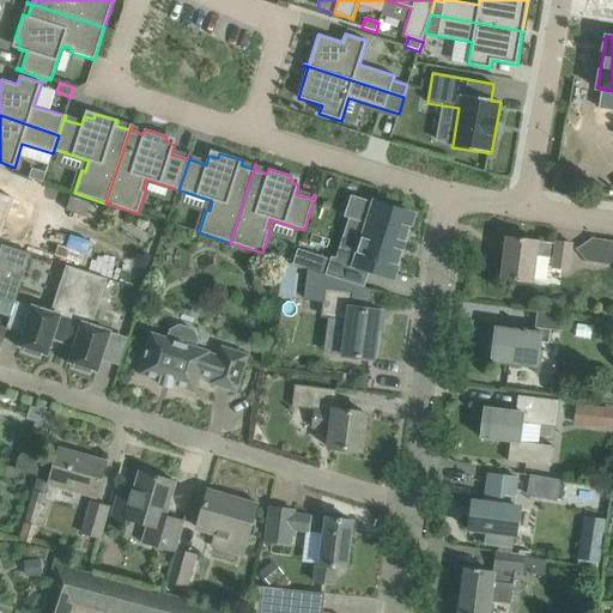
[(29,178),(43,182),(47,173),(32,168),(29,178)]
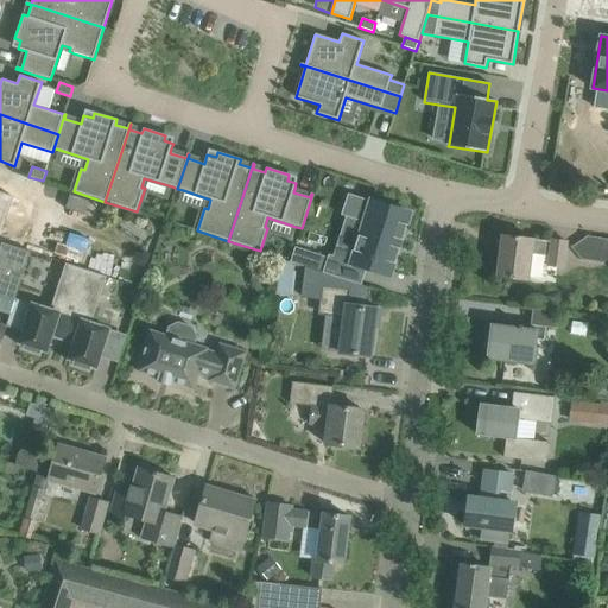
[(12,196),(2,192),(0,191),(0,227),(5,214),(23,220),(27,204),(12,198),(12,196)]
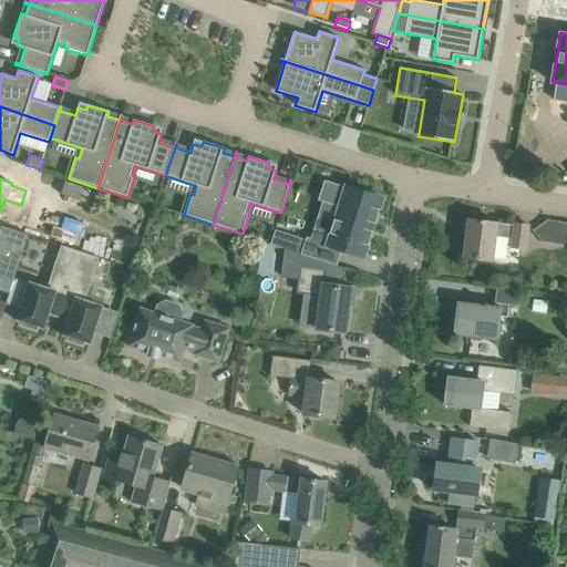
[(382,198),(325,181),(318,200),(340,207),(337,220),(334,219),(330,234),(331,234),(329,245),(307,237),(306,240),(301,254),(337,266),(342,250),(363,257),(367,245),(368,246),(372,232),(371,232),(373,224),(375,224),(380,209),(378,209),(382,198)]
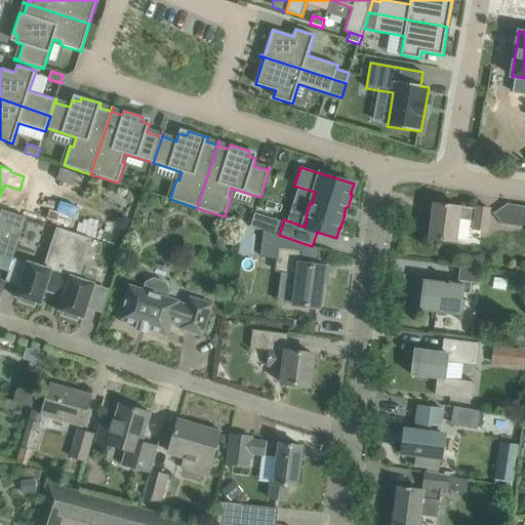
[(61,168),(56,180),(82,189),(85,176),(61,168)]
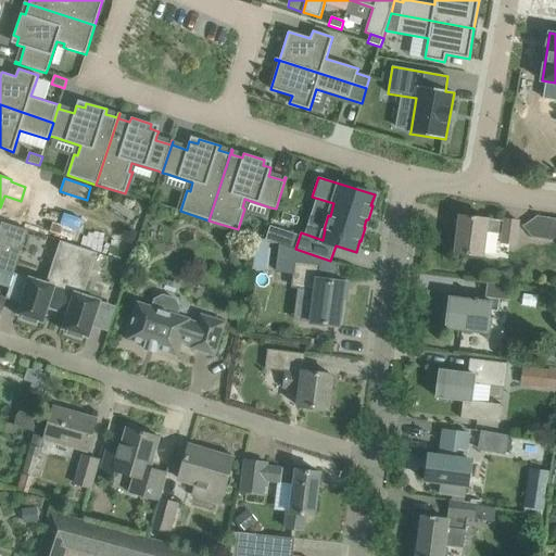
[(516,244),(516,242),(519,220),(504,219),(504,222),(459,215),(455,252),(483,256),(485,231),(503,234),(502,242),(516,244)]
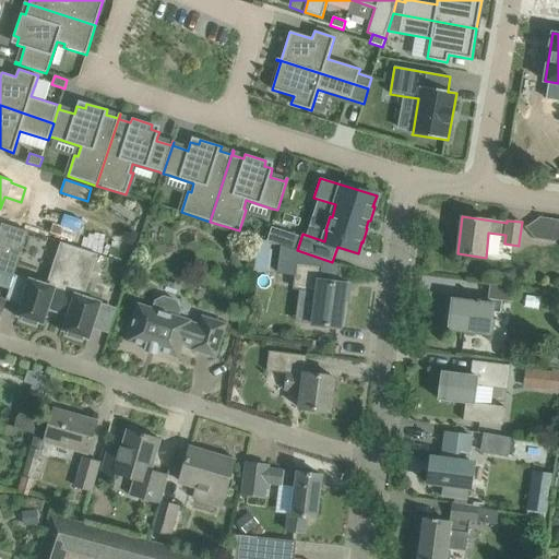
[(525,228),(535,239),(554,241),(558,239),(558,219),(540,217),(525,228)]
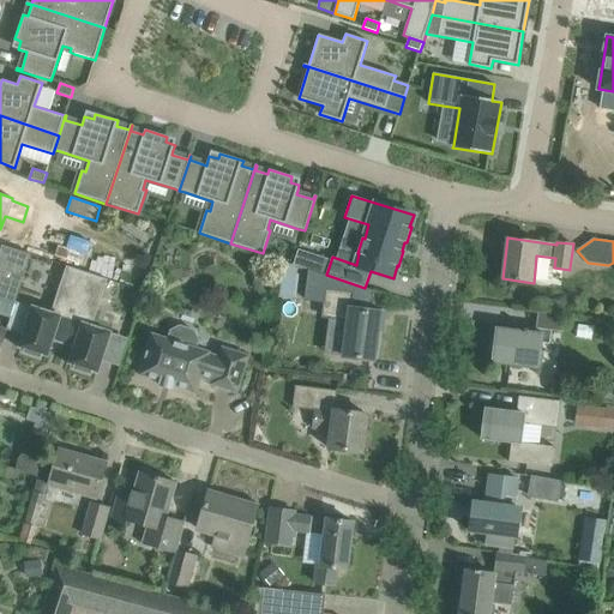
[(0,299),(14,305),(31,254),(2,245),(0,252),(0,299)]
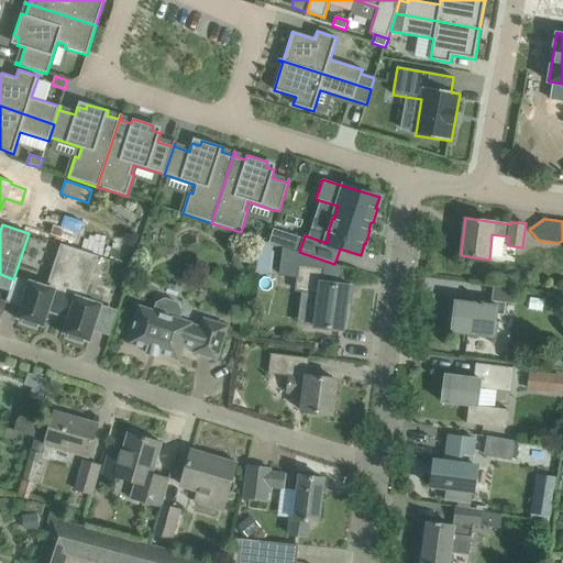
[(291,234),(286,249),(299,252),(304,239),(291,234)]
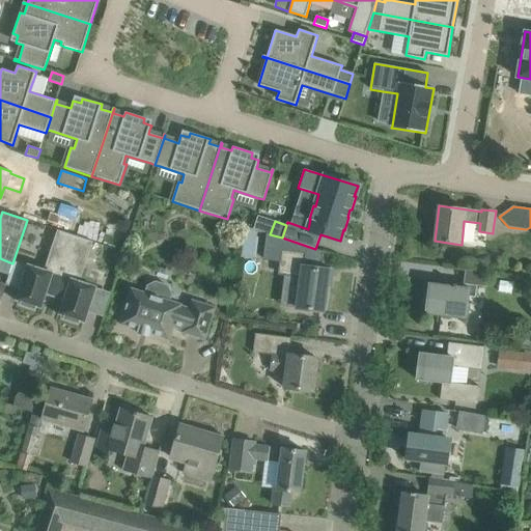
[(282,259),(279,275),(302,278),(298,308),(325,311),(328,285),(331,285),(333,271),(304,267),(306,253),(302,253),(303,247),(246,228),(242,259),(270,262),(271,257),(282,259)]
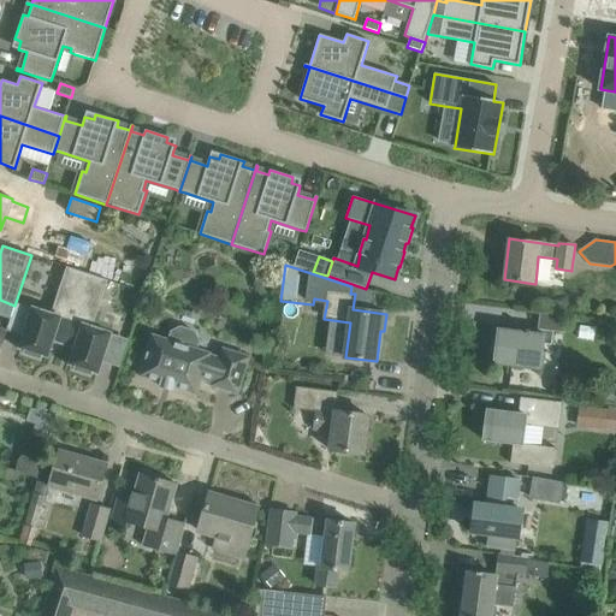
[(53,339),(65,343),(88,274),(66,267),(52,314),(33,308),(21,348),(27,349),(24,354),(41,359),(42,355),(48,356),(53,339)]
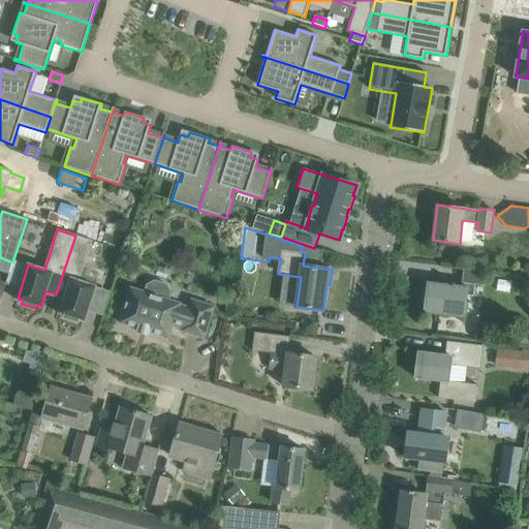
[(56,294),(56,296),(65,299),(61,312),(66,314),(64,317),(79,322),(80,318),(84,320),(95,286),(80,281),(93,241),(75,236),(56,294)]
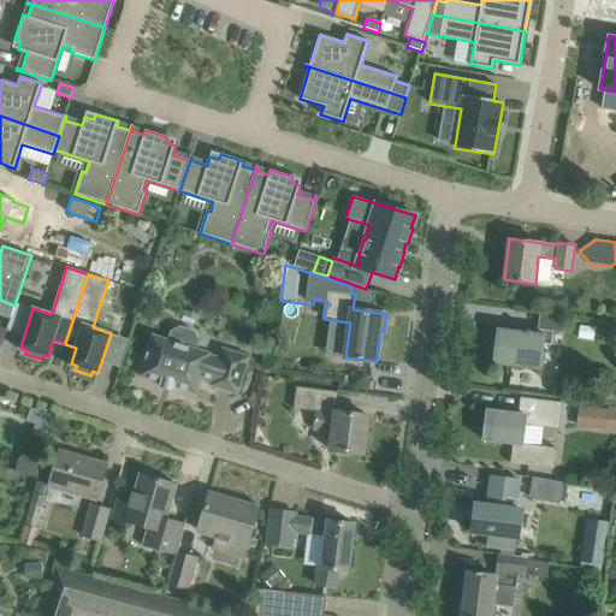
[(567,317),(564,317),(540,313),(538,333),(529,332),(531,331),(527,330),(526,332),(498,329),(493,363),(540,369),(544,343),(552,344),(554,331),(564,332),(567,317)]
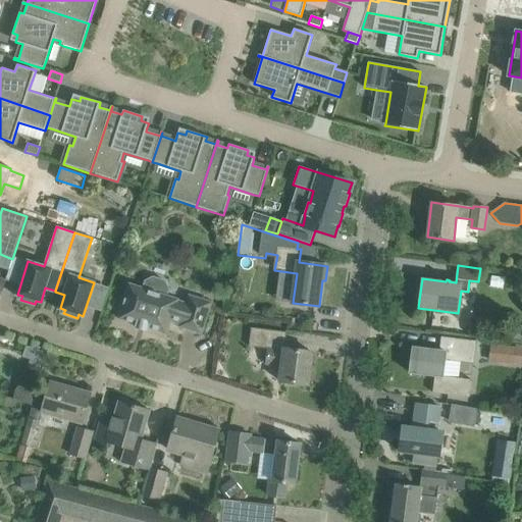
[(119,318),(166,333),(170,320),(180,324),(180,326),(201,332),(211,303),(190,297),(188,305),(176,301),(177,300),(166,297),(169,289),(165,280),(153,277),(146,281),(143,289),(131,284),(119,318)]
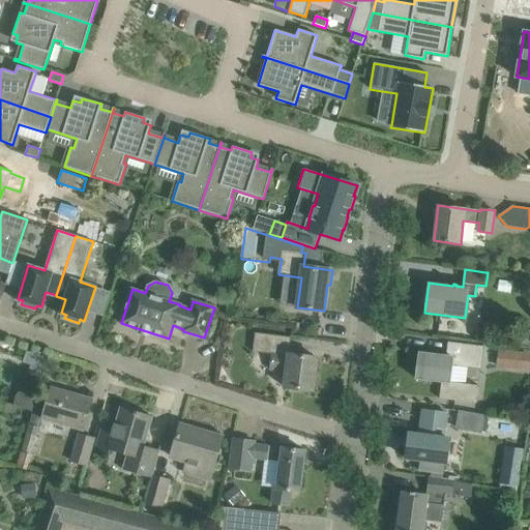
[(291,337),(270,334),(256,332),(253,351),(272,354),(270,370),(286,372),(284,387),(314,390),(318,358),(289,354),(291,337)]
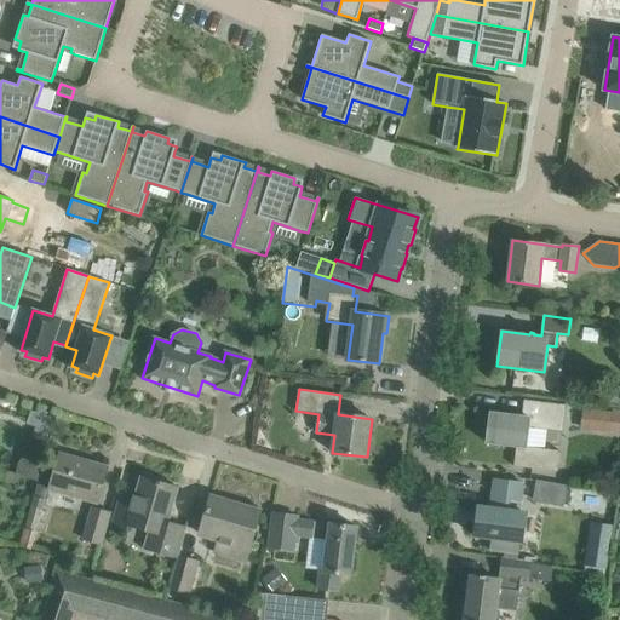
[(567,406),(549,403),(524,401),(522,417),(491,412),(487,443),(517,447),(515,466),(558,472),(561,452),(526,447),(528,428),(563,432),(567,406)]
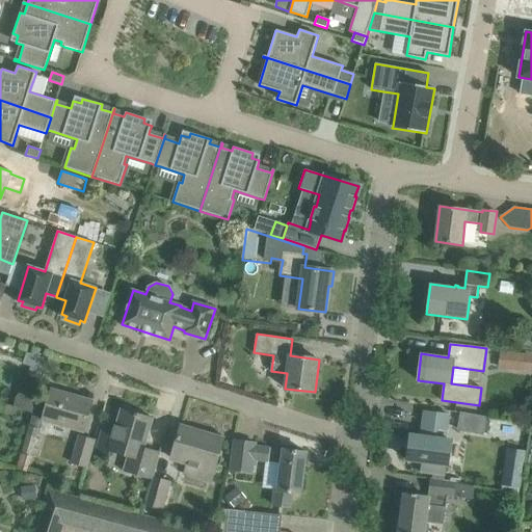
[(511,352),(509,371),(523,372),(525,354),(511,352)]
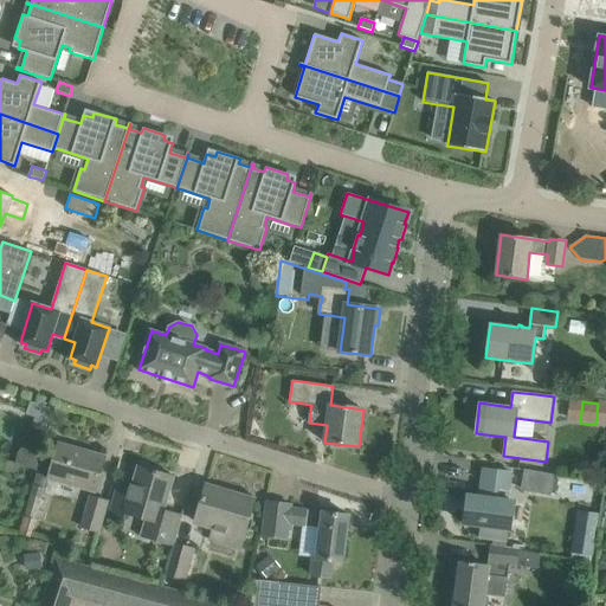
[(49,478),(96,492),(105,457),(83,450),(83,451),(77,450),(77,449),(58,443),(49,478)]
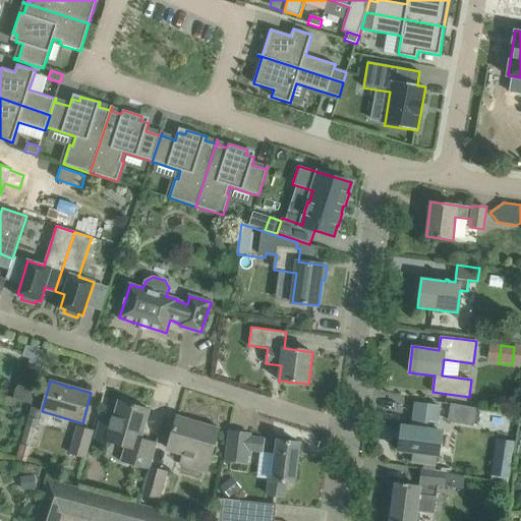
[(121,461),(150,469),(157,444),(141,439),(150,409),(118,401),(112,424),(99,420),(93,443),(106,447),(107,442),(125,447),(121,461)]
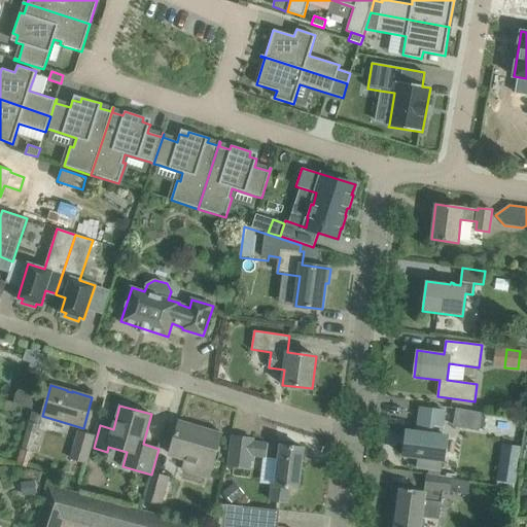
[(417,467),(442,471),(446,436),(442,435),(445,411),(421,408),(418,432),(408,430),(403,456),(418,458),(417,467)]
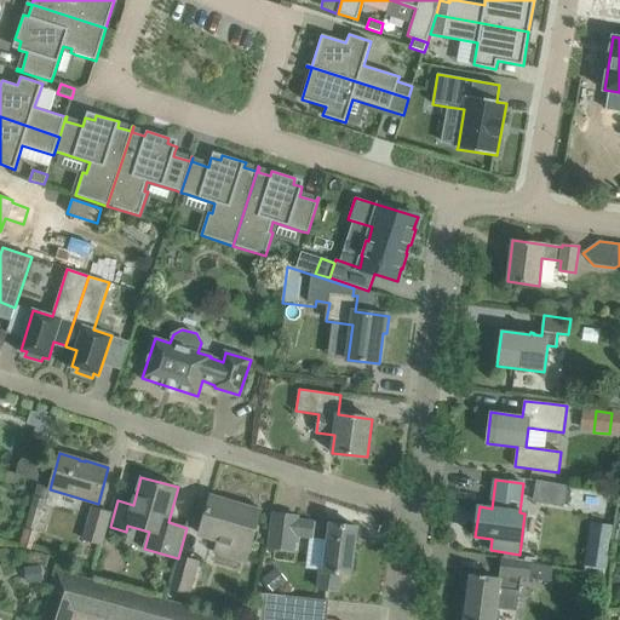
[(537,481),(533,501),(563,507),(567,486),(537,481)]
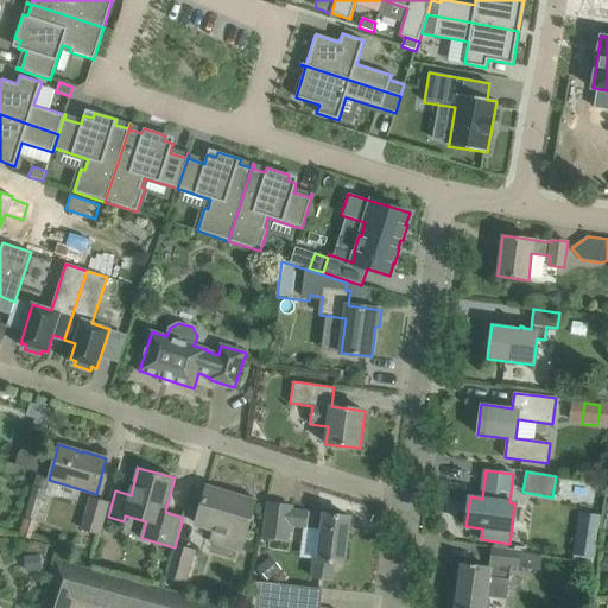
[(25,517),(37,520),(45,491),(33,487),(25,517)]
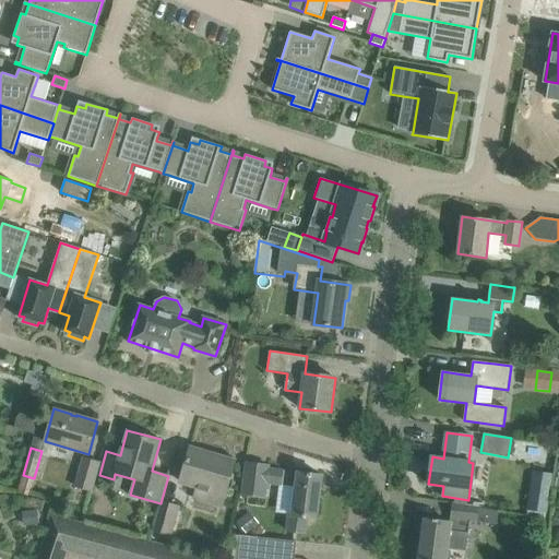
[(180,482),(199,487),(195,498),(222,506),(235,461),(217,456),(216,459),(209,456),(210,454),(190,448),(185,468),(180,482)]
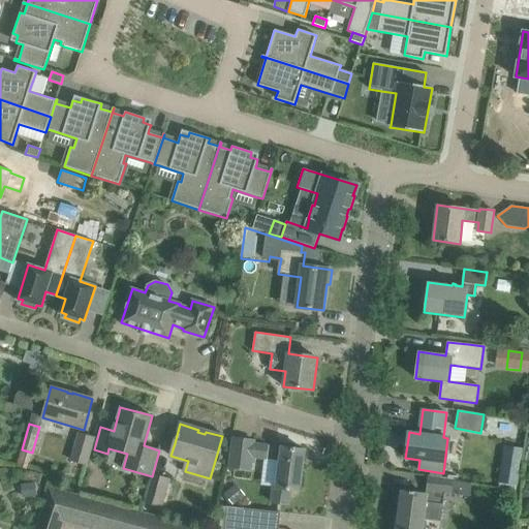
[(71,460),(86,464),(94,437),(79,433),(71,460)]
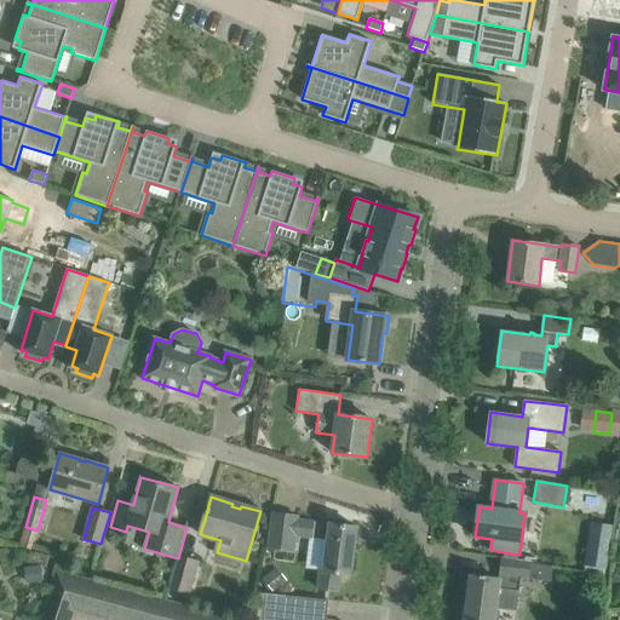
[(269,547),(294,551),(296,537),(327,540),(323,570),(320,570),(317,589),(339,591),(342,574),(351,575),(357,527),(298,520),(298,517),(273,514),(269,547)]
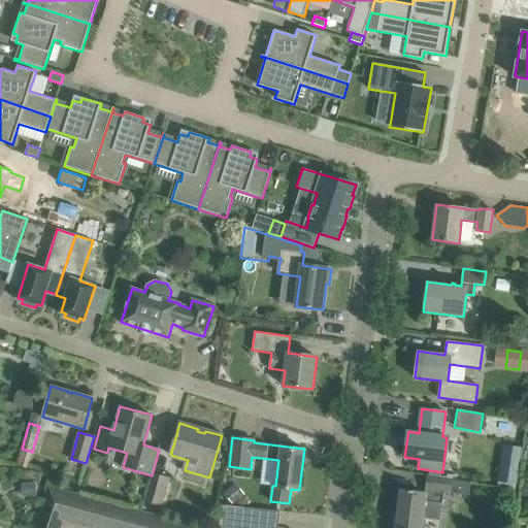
[(17,466),(27,469),(31,454),(22,451),(17,466)]
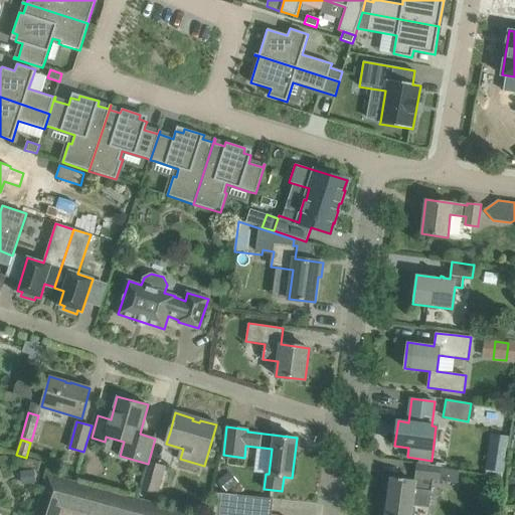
[(487,455),(485,470),(504,473),(506,458),(487,455)]
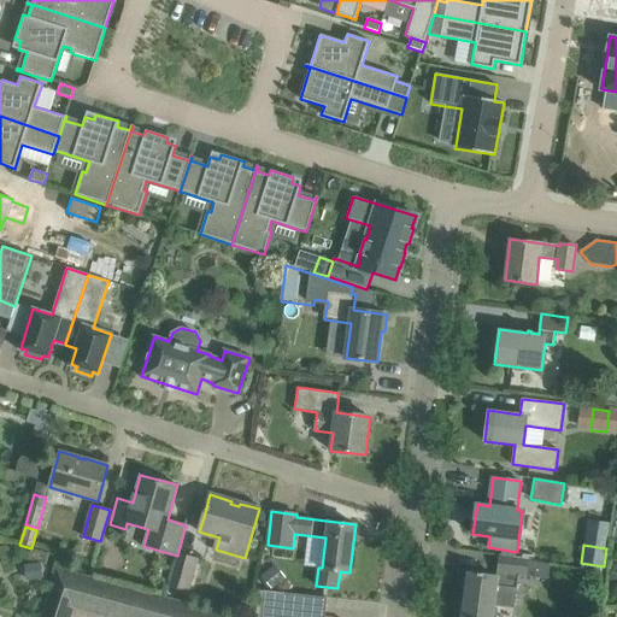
[(169,587),(188,592),(197,559),(178,554),(169,587)]
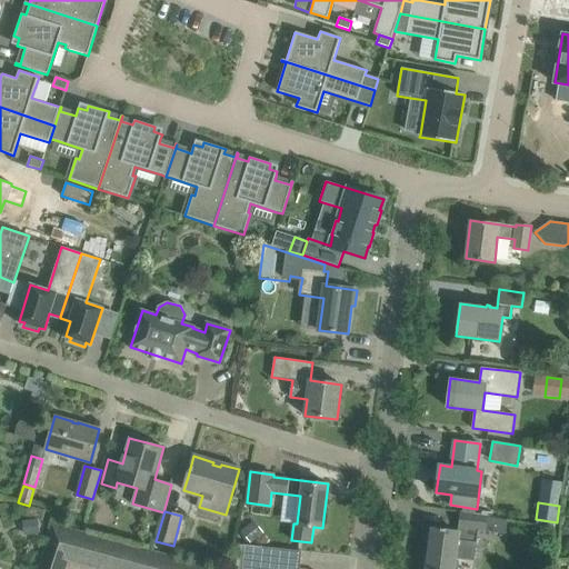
[(487,517),(482,516),(460,512),(458,532),(445,530),(445,529),(440,528),(440,530),(431,529),(425,568),(452,568),(457,541),(476,543),(478,530),(486,531),(487,517)]
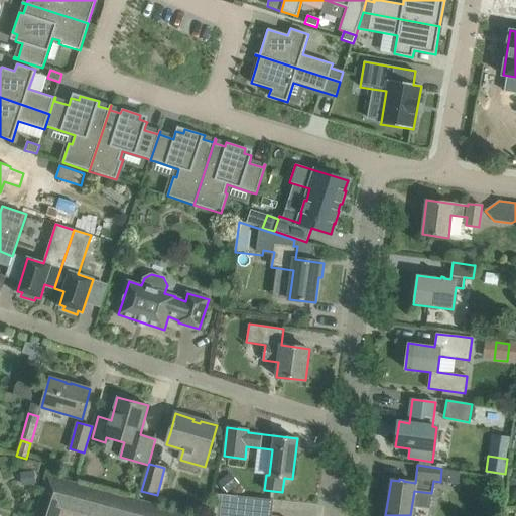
[(34,515),(33,515),(58,515),(61,508),(47,475),(34,515)]
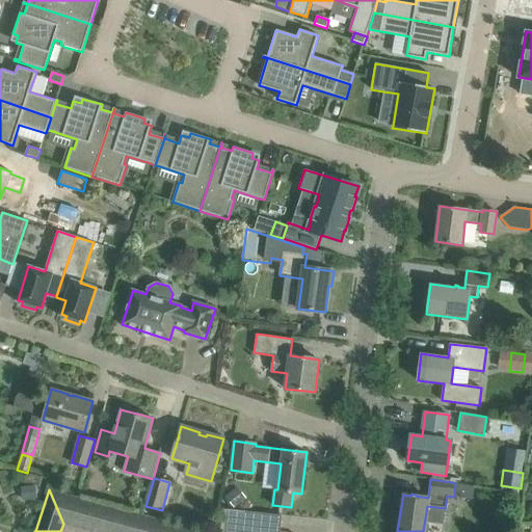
[(78,498),(49,489),(63,524),(78,528),(85,500),(78,498)]
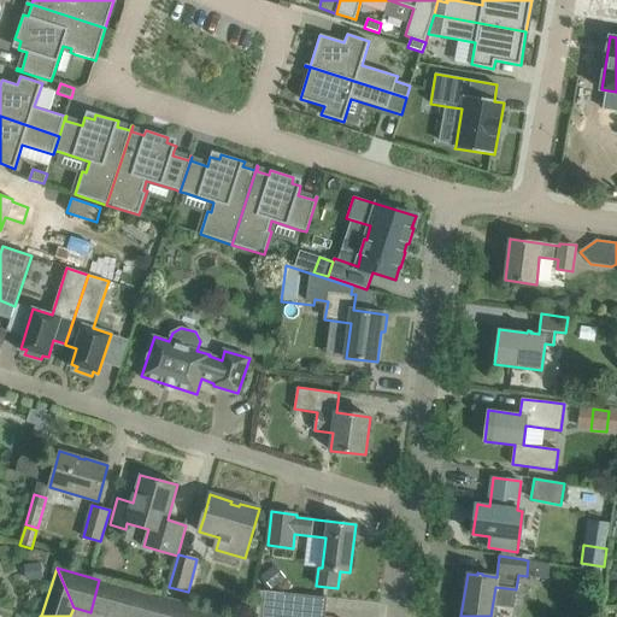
[(258,616),(323,616),(325,599),(262,592),(258,616)]
